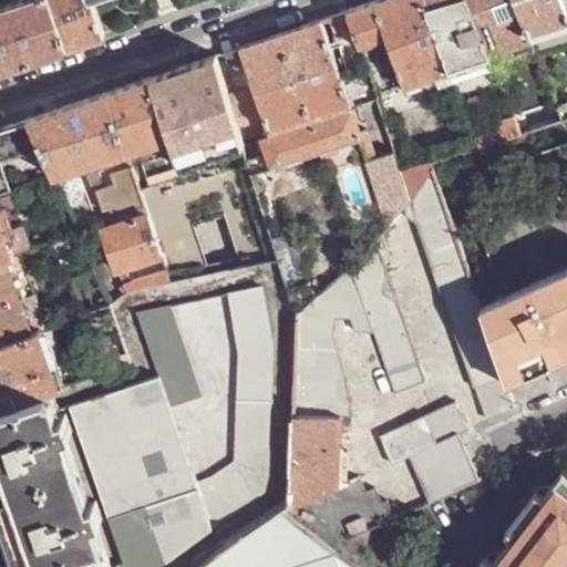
[(0,72),(30,63),(65,51),(48,0),(23,0),(0,8),(0,72)]
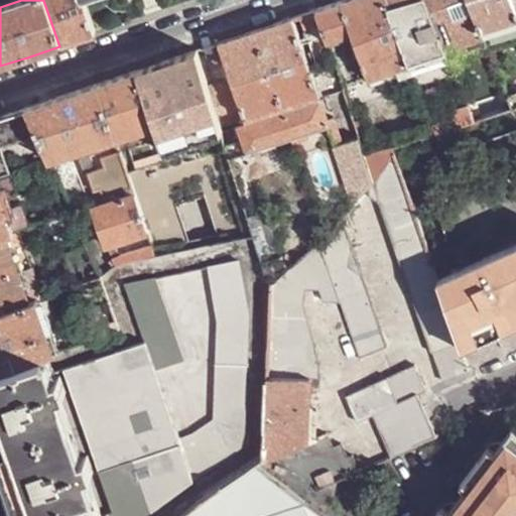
[(80,39),(95,34),(83,0),(43,0),(59,46),(80,39)]
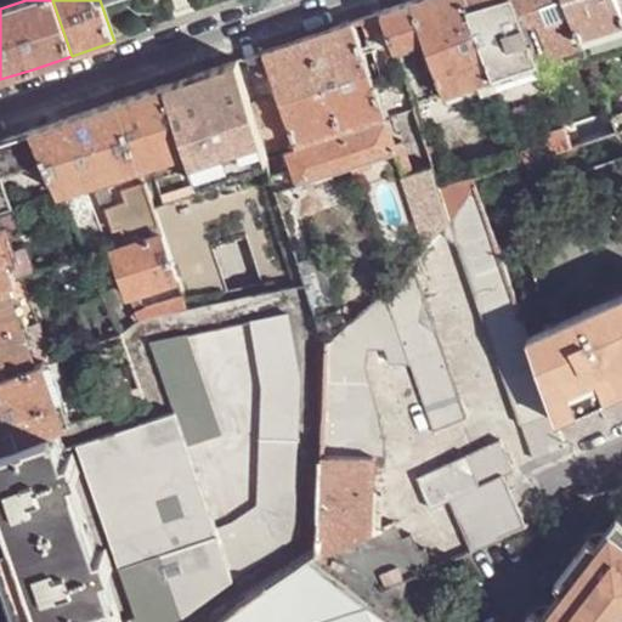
[(491,74),(462,0),(419,0),(413,3),(427,39),(446,96),(492,79),(491,74)]
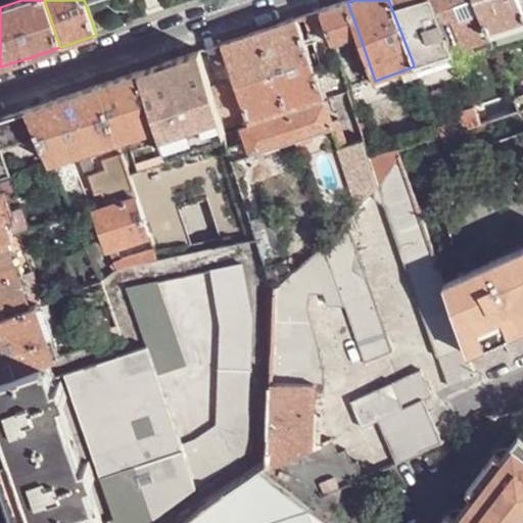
[(388,0),(413,62),(452,49),(432,0),(388,0)]
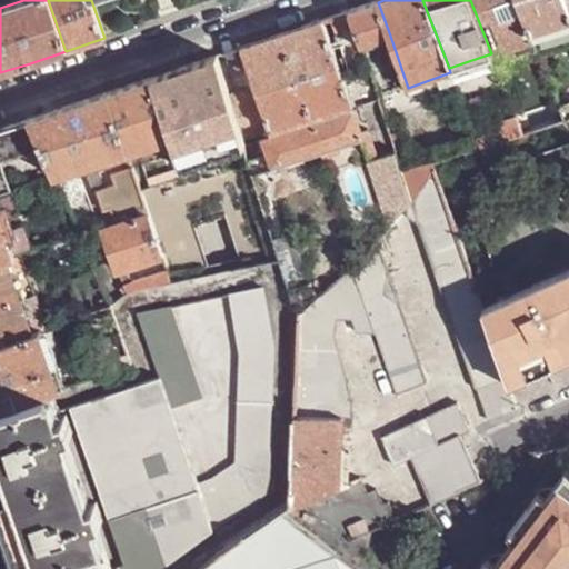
[(470,0),(491,53),(533,39),(518,0),(470,0)]
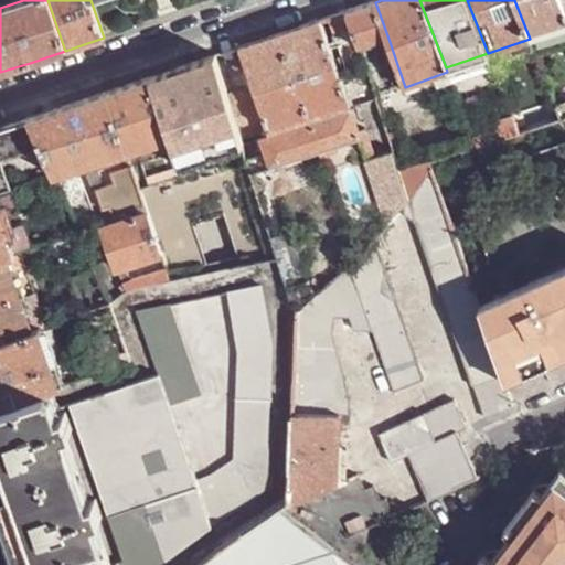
[(514,0),(530,39),(564,27),(564,8),(562,0),(514,0)]
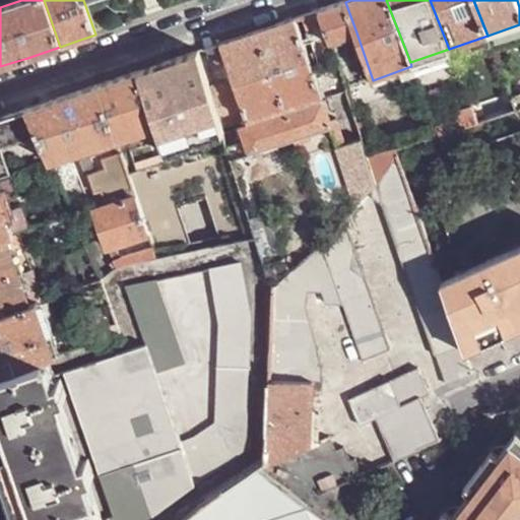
[(356,33),(345,2),(327,8),(319,11),(330,42),(356,33)]
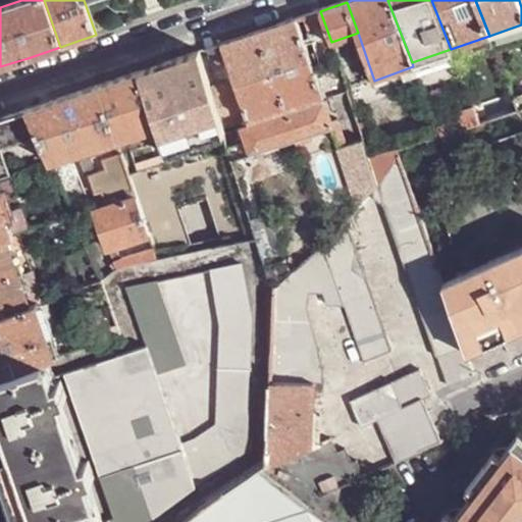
[(255,33),(220,44),(200,51),(194,53),(222,139),(250,129),(252,136),(250,137),(257,155),(335,127),(343,148),(363,202),(371,194),(380,185),(371,160),(365,142),(353,145),(342,115),(332,118),(297,18),(255,33)]
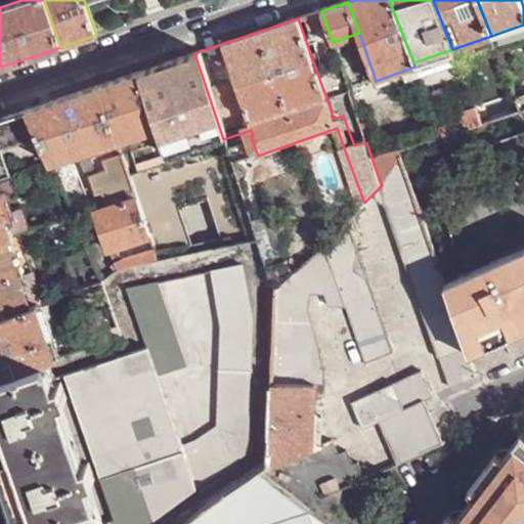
[(523,41),(523,25),(491,36),(496,50),(523,41)]
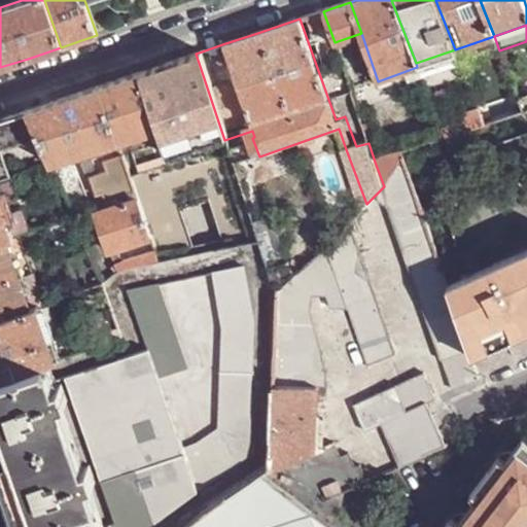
[(499,50),(494,36),(455,49),(461,66),(499,53),(499,50)]
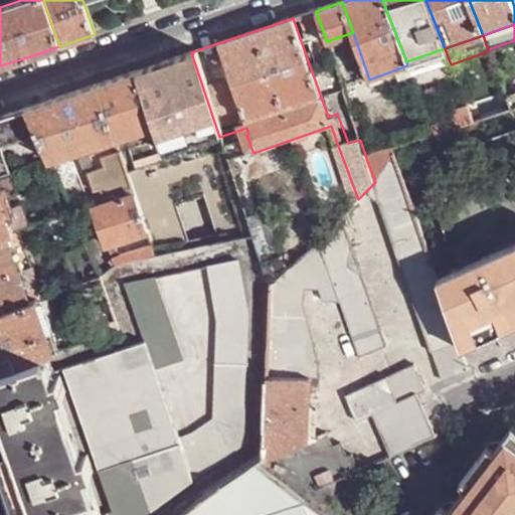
[(451,64),(445,48),(406,61),(407,65),(412,77),(451,64)]
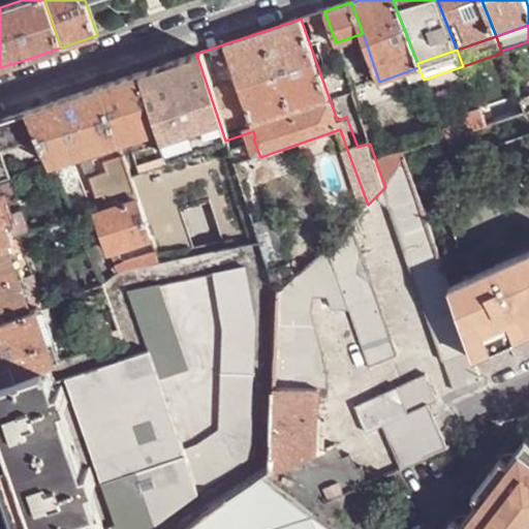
[(172,163),(188,211),(210,204),(225,249),(258,242),(251,219),(236,174),(192,188),(187,173),(230,159),(225,141),(196,54),(179,60),(151,69),(141,73),(172,163)]
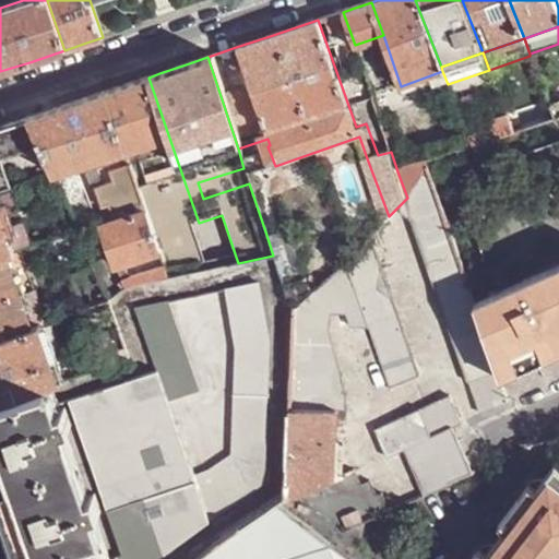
[(181,173),(149,78),(129,84),(107,92),(127,147),(130,158),(132,164),(140,186),(181,173)]
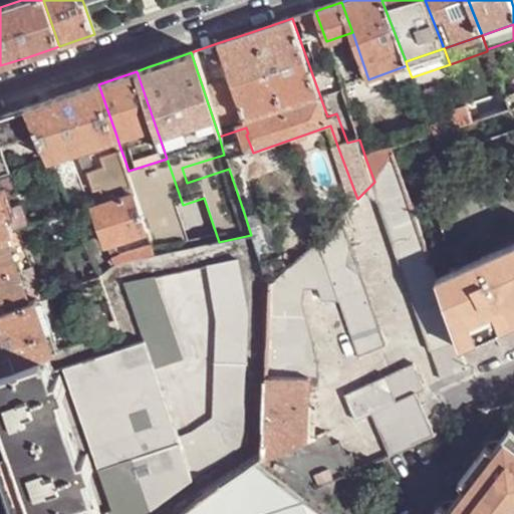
[(39,104),(25,108),(36,134),(47,159),(116,136),(98,84),(84,88),(39,104)]
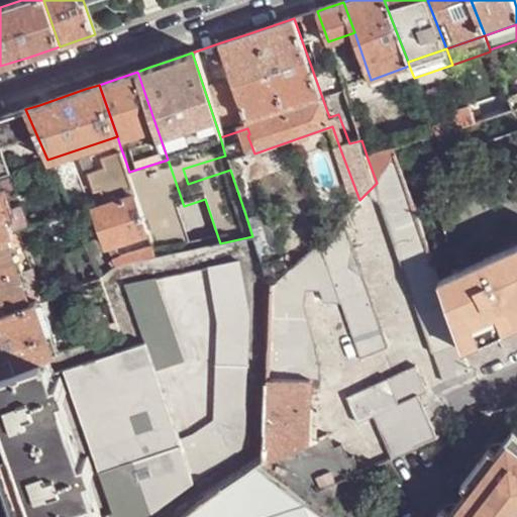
[(516,109),(516,95),(508,98),(513,111),(516,109)]
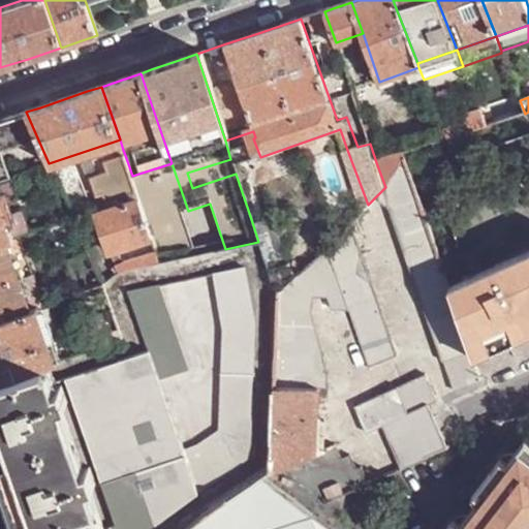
[(525,114),(520,100),(480,114),(486,127),(525,114)]
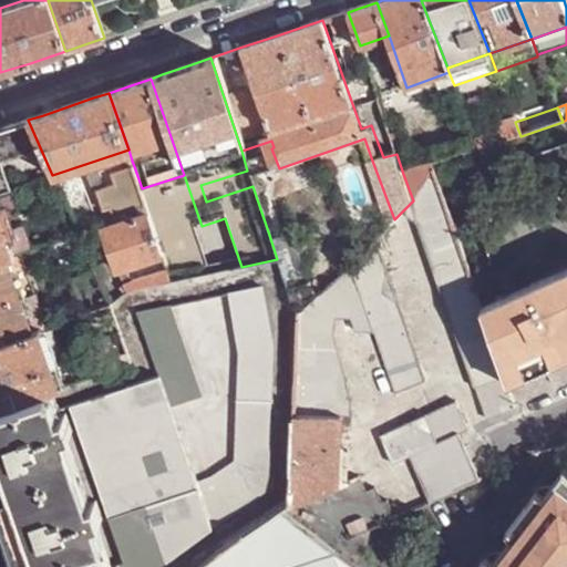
[(471,131),(478,151),(521,136),(515,122),(514,116),(471,131)]
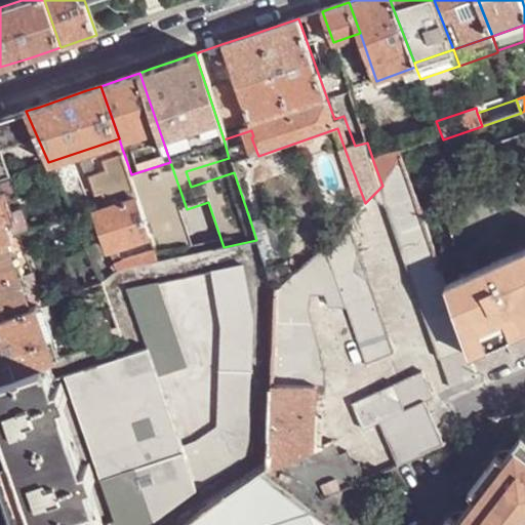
[(26,111),(0,119),(0,149),(15,144),(37,136),(26,111)]
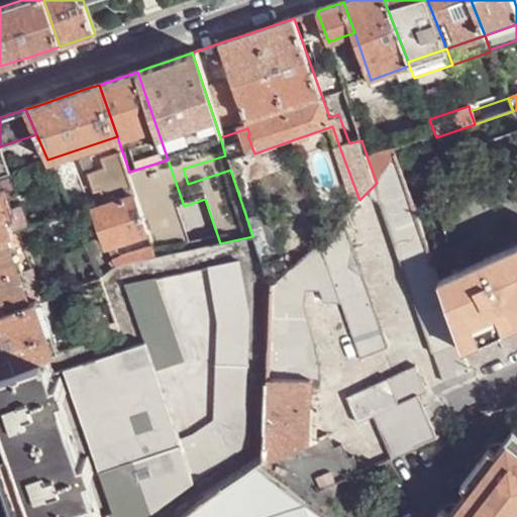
[(354,119),(362,140),(371,137),(364,116),(354,119)]
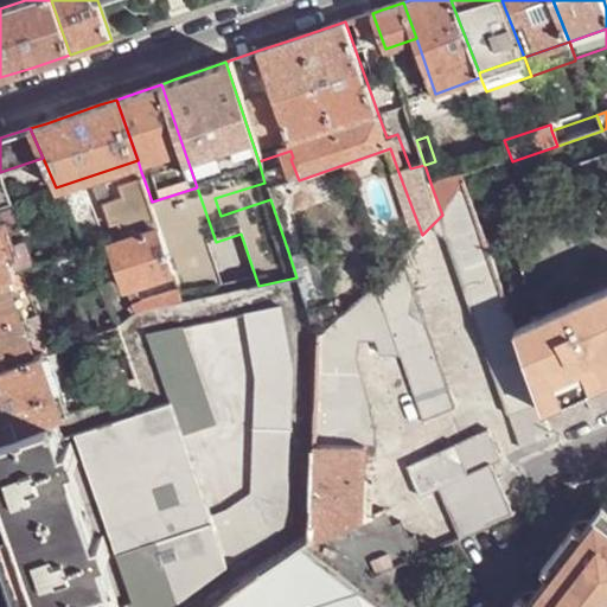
[(144,178),(141,172),(117,179),(120,186),(144,178)]
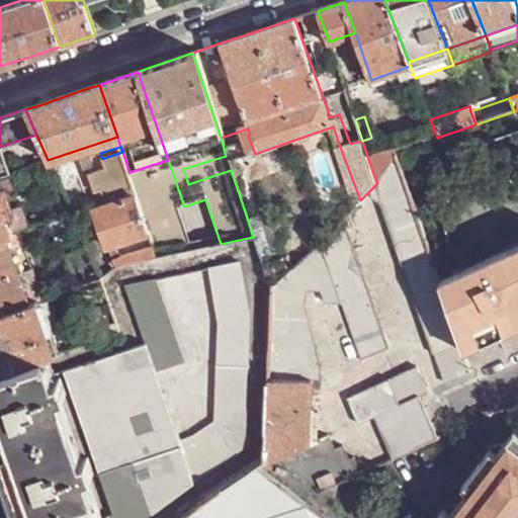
[(0,176),(9,174),(0,149),(0,176)]
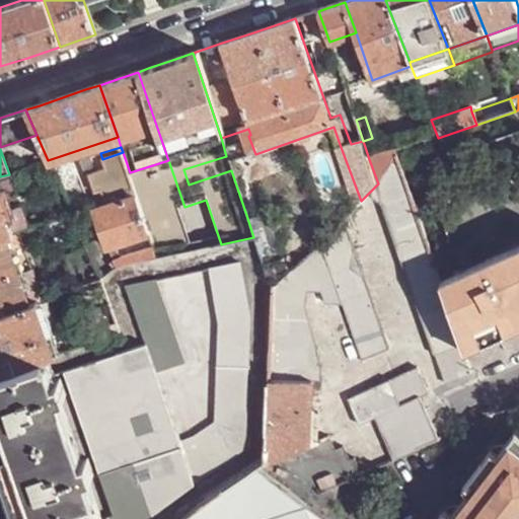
[(398,151),(397,149),(369,159),(378,183),(387,173),(394,163),(398,151)]
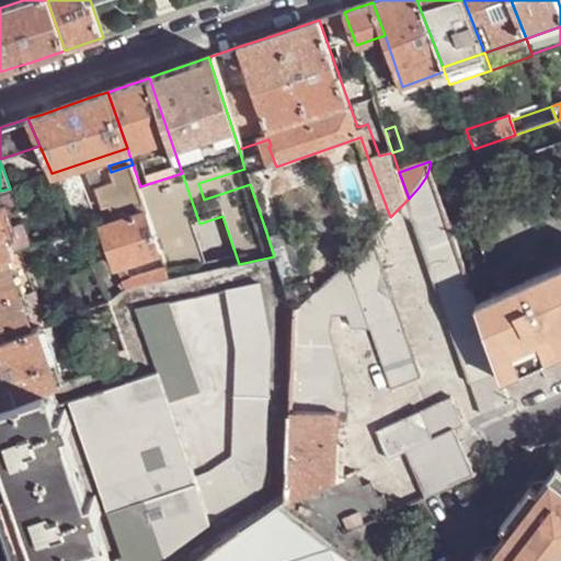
[(487,416),(513,403),(504,377),(478,301),(431,163),(426,176),(419,187),(409,198),(399,208),(414,220),(472,384),(474,384),(487,416)]
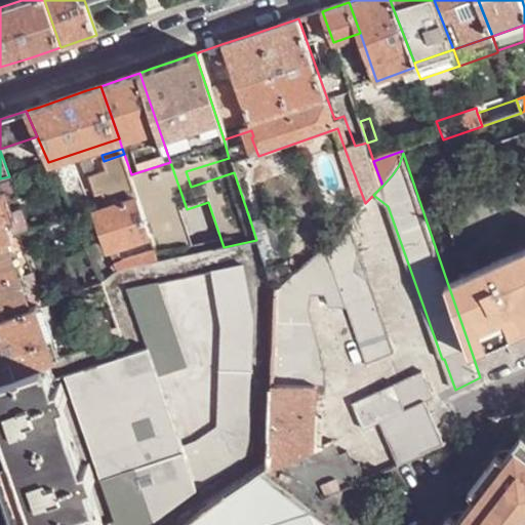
[(131,174),(124,154),(104,161),(107,170),(95,174),(91,159),(81,162),(85,177),(88,176),(95,195),(102,193),(107,207),(96,211),(110,249),(152,235),(131,174)]
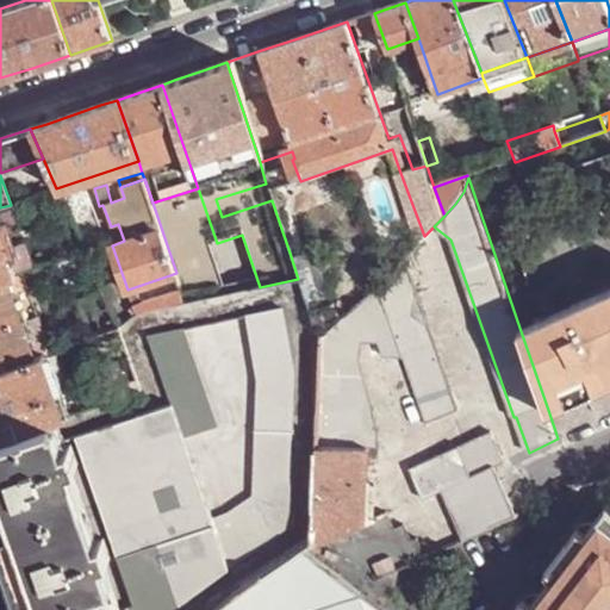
[(182,291),(186,303),(223,296),(206,247),(217,243),(198,188),(153,203),(176,273),(182,291)]
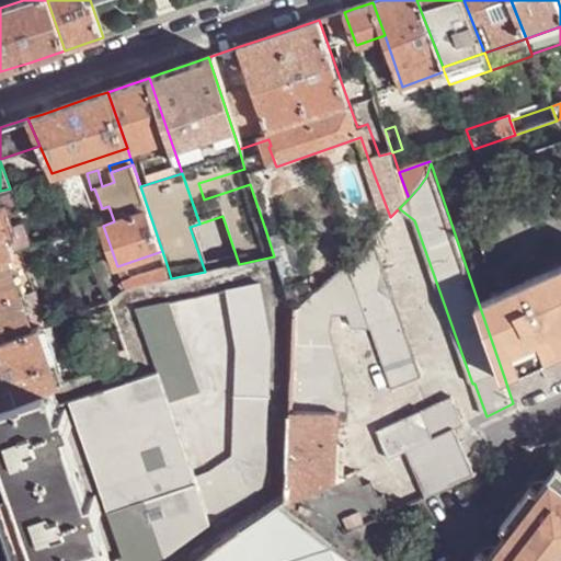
[(0,255),(7,254),(14,251),(6,226),(0,208),(0,255)]
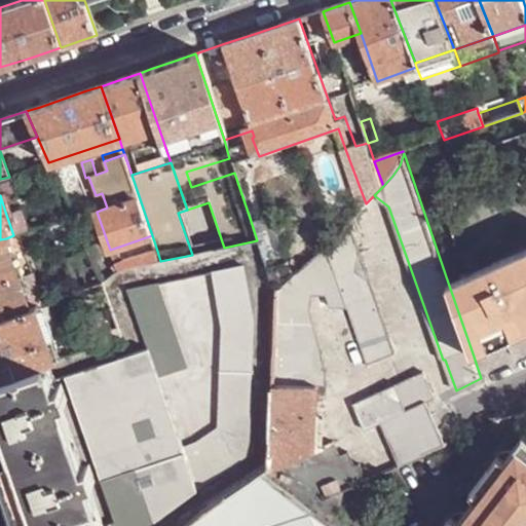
[(20,207),(5,212),(13,235),(28,230),(20,207)]
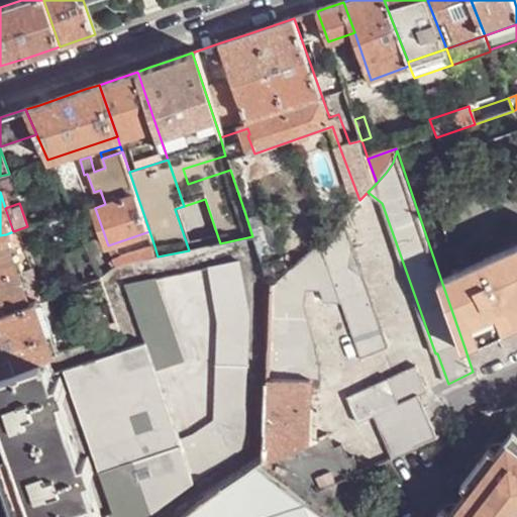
[(252,236),(259,253),(282,246),(271,207),(245,214),(252,236)]
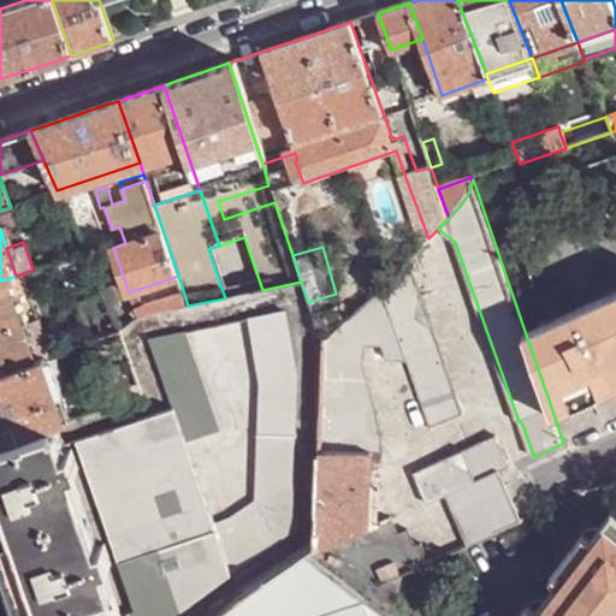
[(320,339),(314,450),(371,452),(380,452),(380,434),(360,363),(360,347),(375,347),(381,360),(402,361),(430,430),(466,415),(419,279),(425,273),(416,250),(381,286),(320,339)]
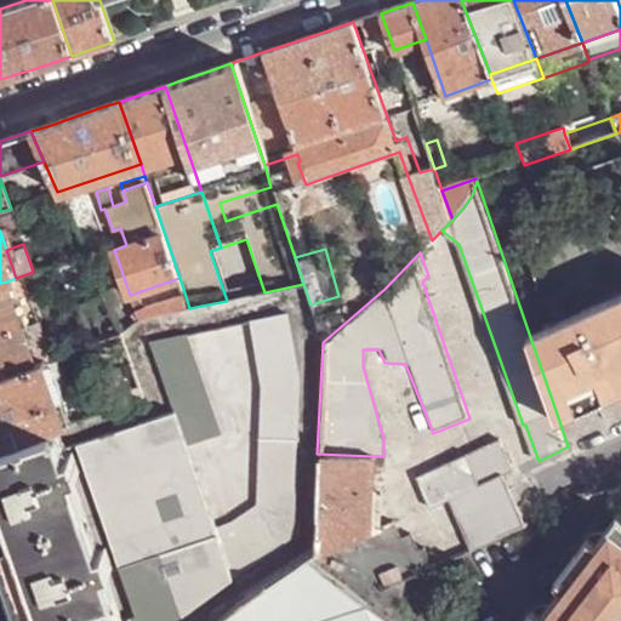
[(0,376),(36,363),(7,281),(0,283),(0,376)]
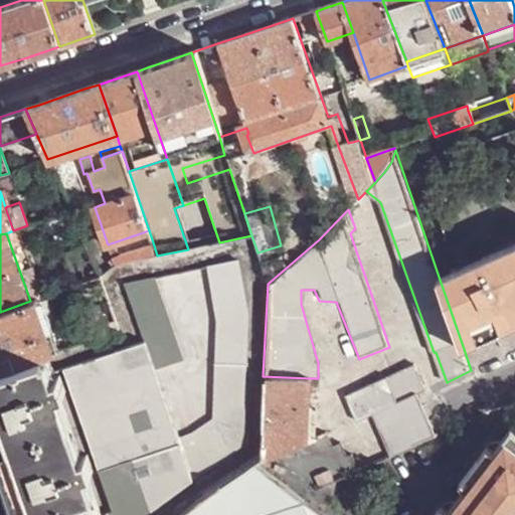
[(514,242),(439,277),(463,346),(514,321),(514,242)]
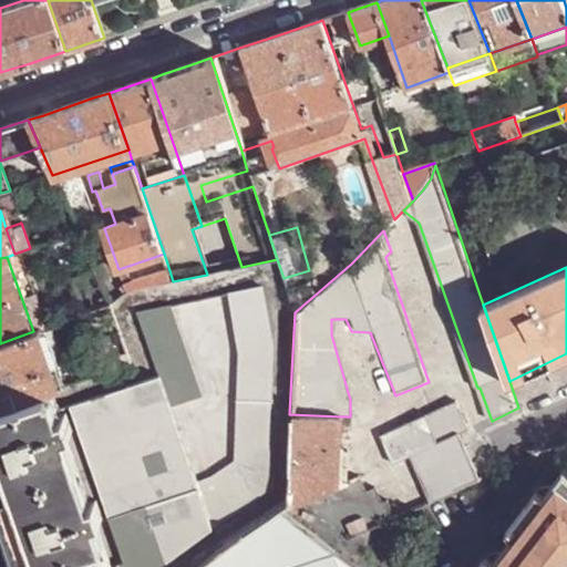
[(173,281),(169,270),(123,286),(129,291),(173,281)]
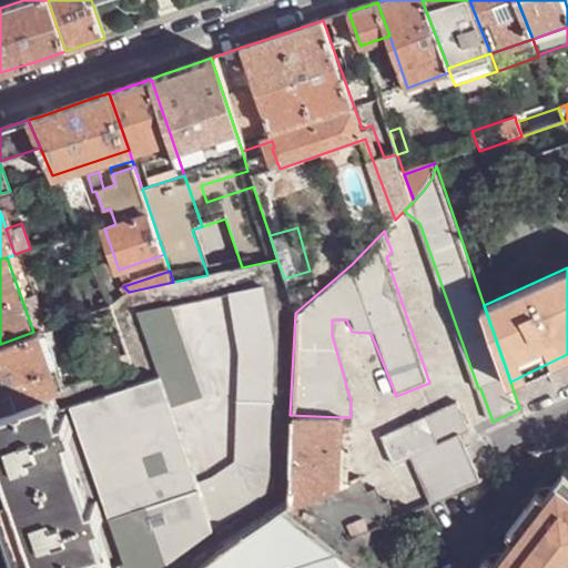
[(164,567),(214,530),(267,493),(273,345),(262,287),(230,294),(240,353),(235,463),(210,480),(198,485),(171,407),(201,396),(170,305),(138,312),(160,375),(53,413),(47,393),(0,408),(0,503),(19,558),(21,567),(164,567)]
